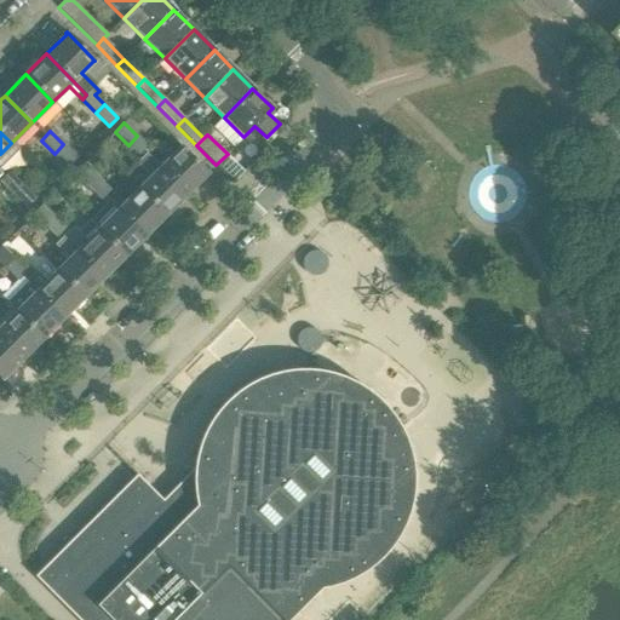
[(150,176),(138,188),(165,216),(187,194),(159,167),(147,154),(150,149),(137,136),(128,145),(141,158),(136,162),(150,176)]
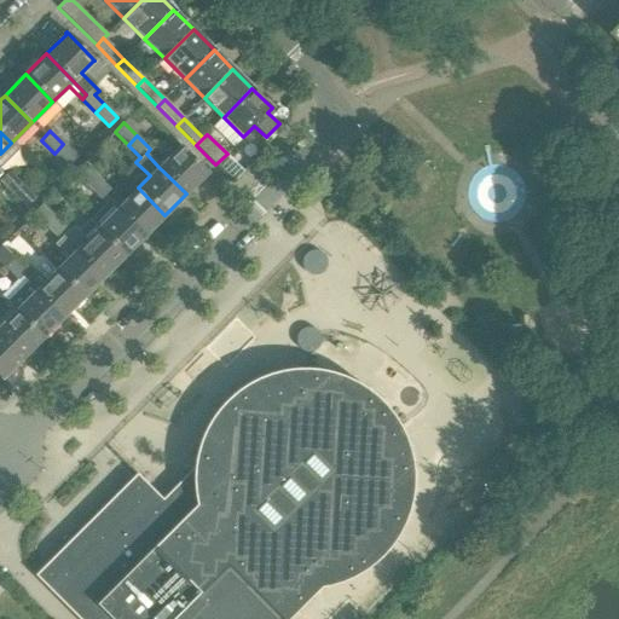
[(63,144),(55,154),(68,167),(76,157),(63,144)]
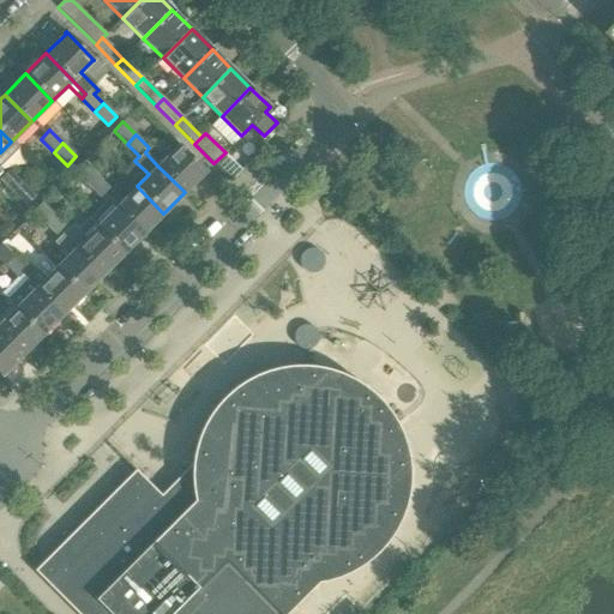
[(178,145),(157,166),(185,192),(205,173),(206,172),(179,144),(178,145)]
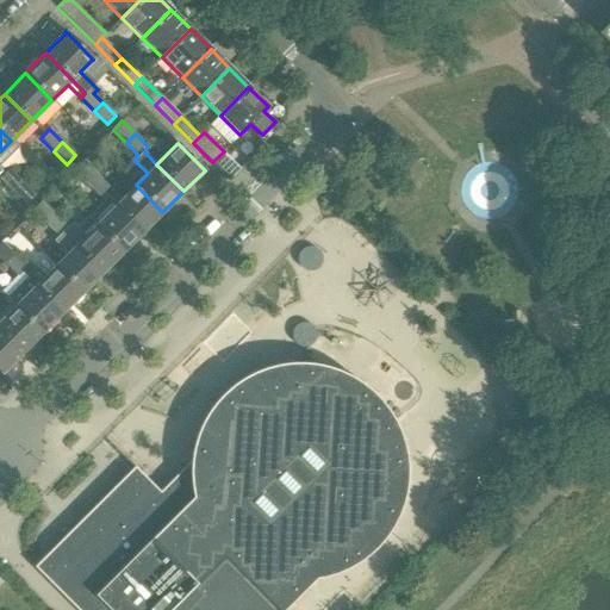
[(73,170),(86,184),(95,175),(81,161),(73,170)]
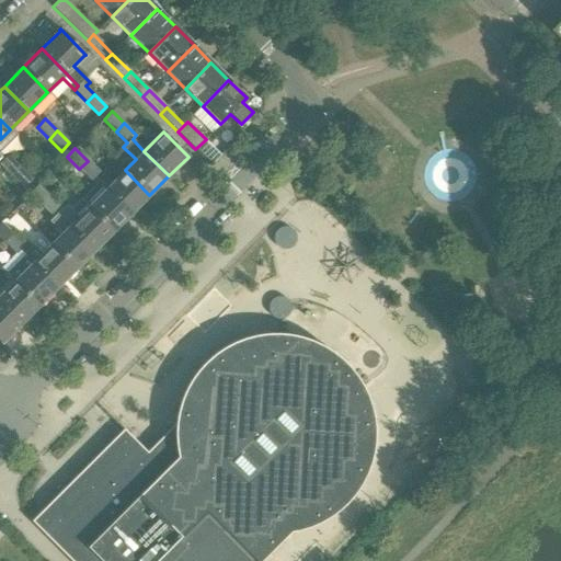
[(0,163),(12,176),(20,168),(8,156),(0,163)]
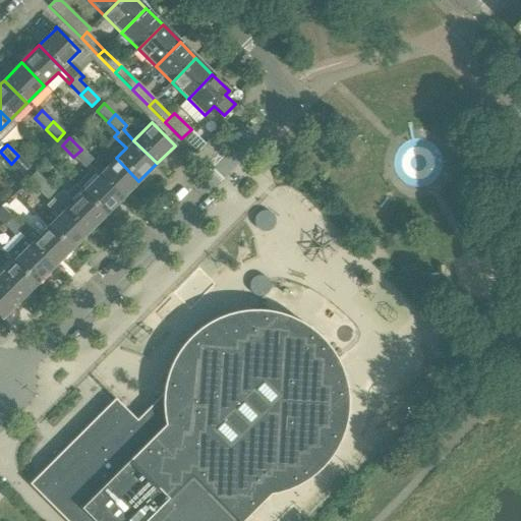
[(81,150),(73,157),(84,168),(92,160),(81,150)]
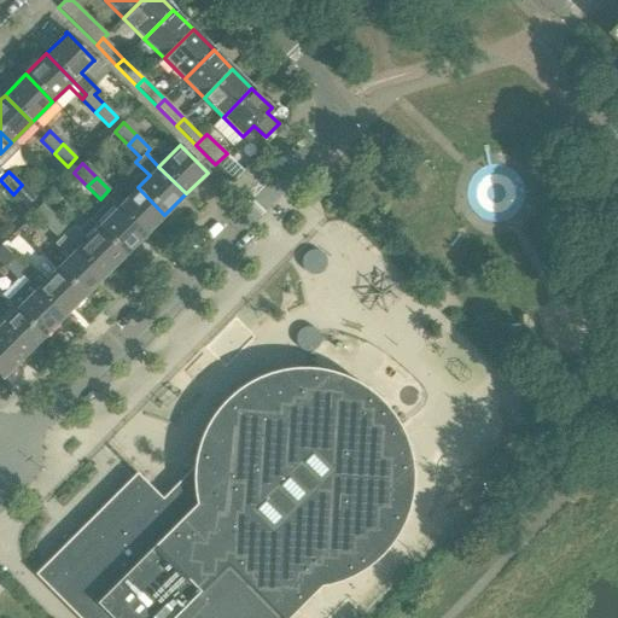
[(22,185),(13,194),(27,208),(35,198),(22,185)]
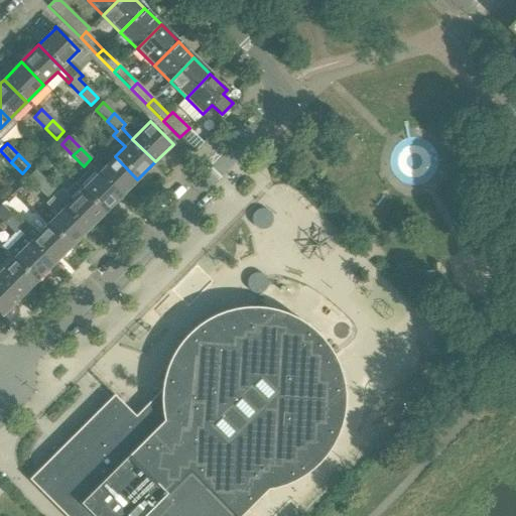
[(115,156),(98,173),(97,174),(120,197),(137,179),(115,156)]
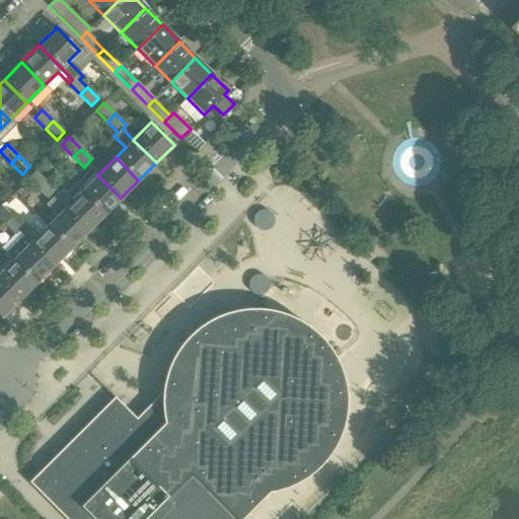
[(81,192),(80,193),(102,216),(121,198),(97,175),(98,174),(91,167),(74,184),(81,192)]
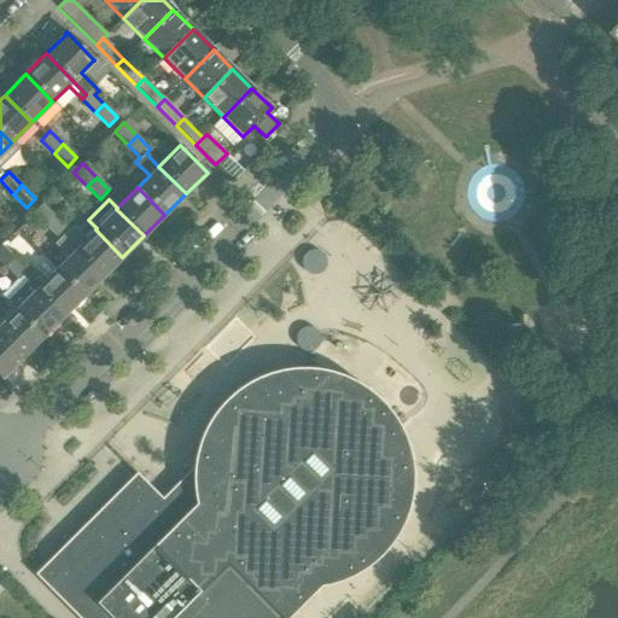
[(33,214),(46,227),(56,219),(41,204),(33,214)]
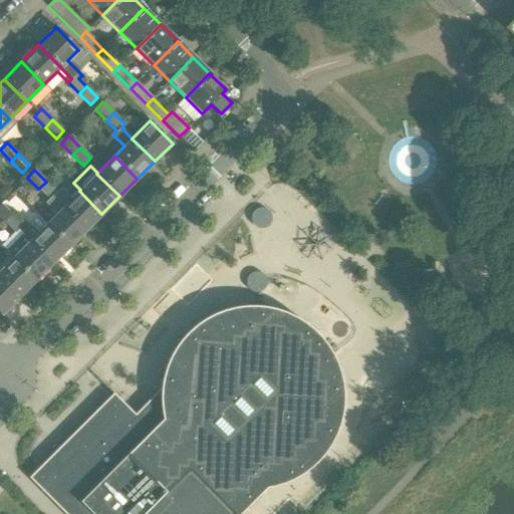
[(56,214),(46,224),(68,247),(85,230),(51,196),(55,191),(46,182),(38,189),(48,199),(44,203),(56,214)]
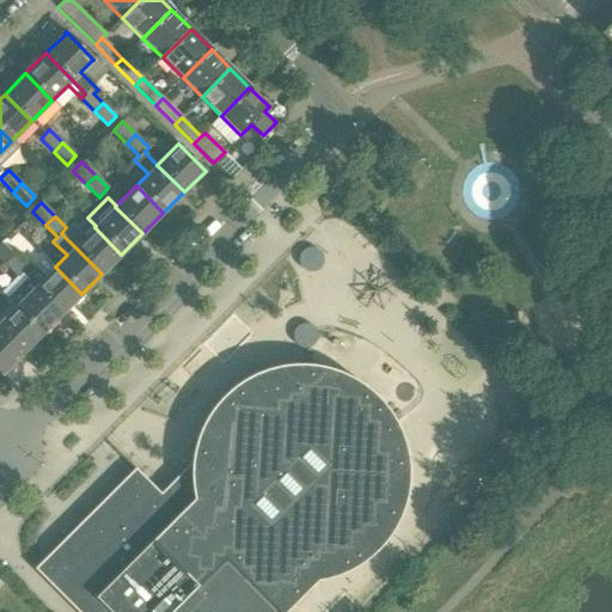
[(72,222),(66,227),(61,233),(102,274),(121,255),(95,227),(85,237),(72,222)]
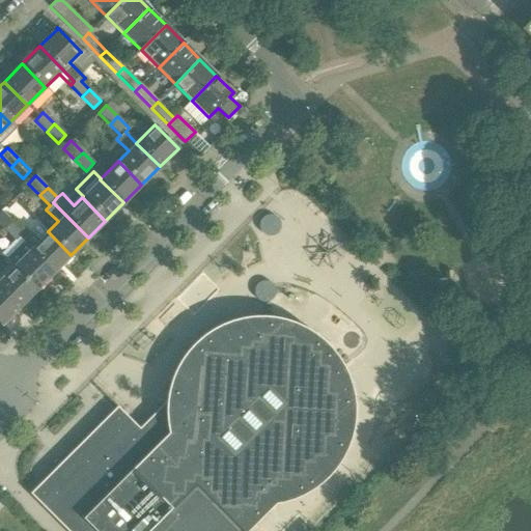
[(0,211),(0,225),(4,230),(11,222),(0,211)]
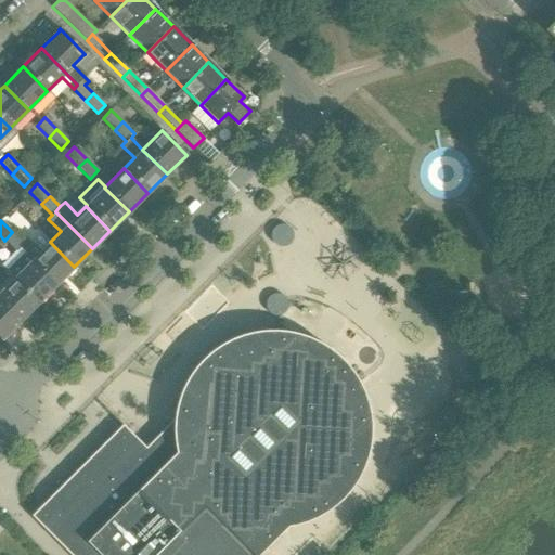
[(287,227),(286,226),(285,226),(283,224),(282,224),(281,224),(280,224),(278,226),(276,226),(275,227),(274,227),(273,228),(272,229),(272,230),(271,231),(271,233),(270,234),(270,235),(270,236),(270,239),(271,240),(271,241),(272,242),(273,243),(273,244),(274,245),(276,246),(278,246),(279,247),(280,247),(282,247),(283,247),(284,247),(285,246),(286,246),(288,245),(289,244),(289,243),(291,242),(292,241),(292,240),(293,239),(293,237),(293,235),(293,234),(292,233),(292,232),(292,230),(291,229),(289,228),(288,228),(287,227)]
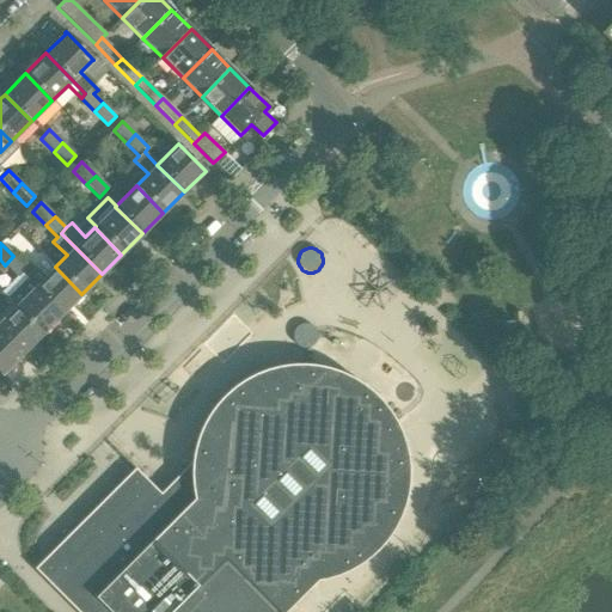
[(13,256),(5,265),(18,279),(26,269),(13,256)]
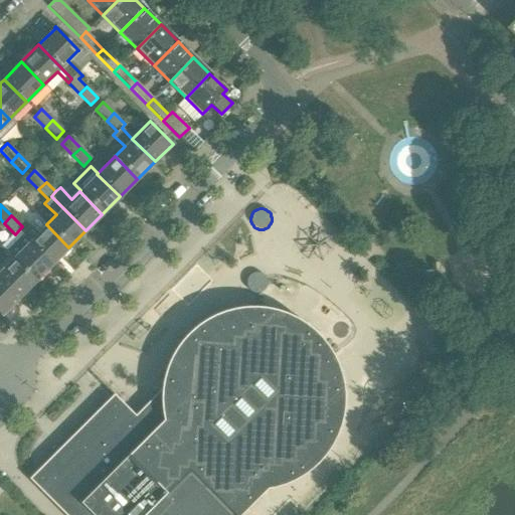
[(46,224),(29,241),(51,265),(68,247),(46,224)]
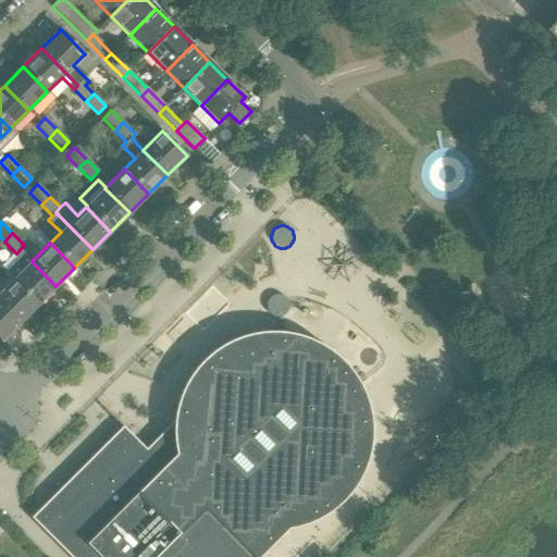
[(5,272),(13,280),(38,305),(56,286),(32,261),(24,254),(5,272)]
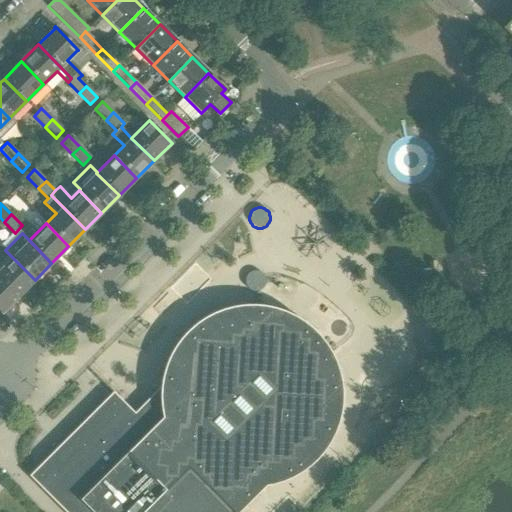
[(12,257),(0,269),(0,278),(17,297),(35,280),(12,257)]
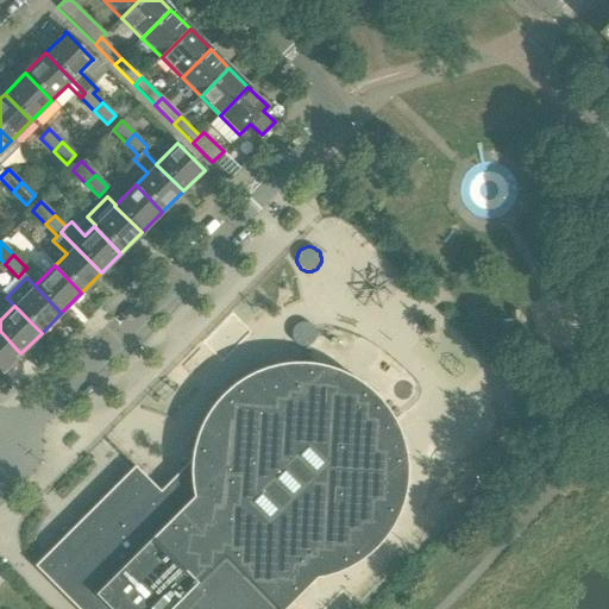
[(315,333),(315,332),(315,331),(314,330),(314,328),(313,327),(312,326),(312,325),(311,325),(309,324),(307,322),(306,322),(305,322),(303,322),(301,322),(300,322),(299,324),(297,324),(296,325),(295,325),(294,326),(293,327),(293,328),(292,330),(292,332),(290,333),(290,334),(290,336),(292,338),(292,339),(293,340),(293,341),(294,343),(295,344),(296,345),(297,345),(299,346),(300,346),(301,346),(302,347),(303,347),(305,347),(306,346),(308,346),(309,345),(311,345),(312,344),(313,343),(313,341),(314,340),(315,339),(315,337),(315,336),(315,334),(315,333)]
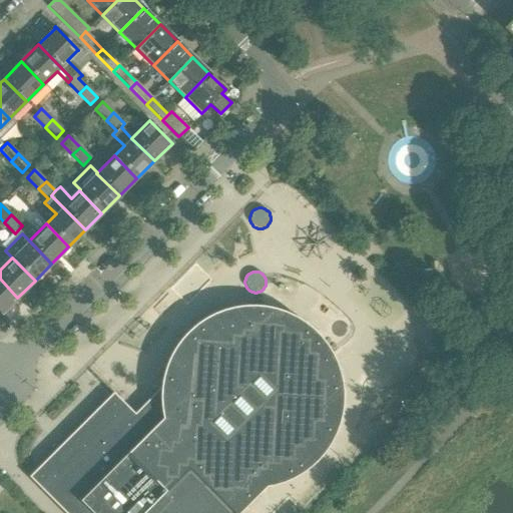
[(0,313),(1,315),(2,314),(2,313),(17,298),(0,279),(0,313)]
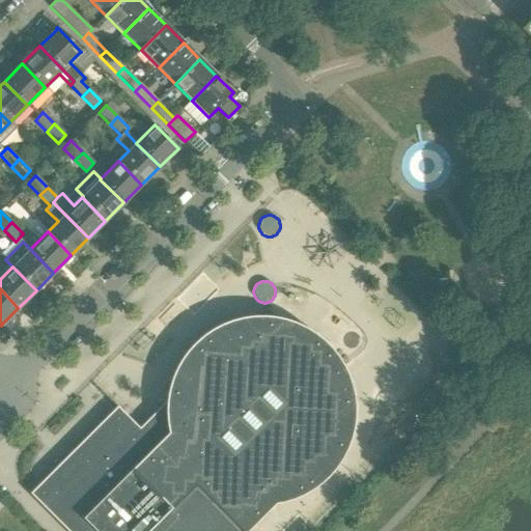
[(247,530),(274,504),(279,503),(284,502),(290,500),(296,498),(301,496),(305,494),(310,491),(315,487),(319,483),(324,480),(328,476),(329,475),(331,472),(335,468),(338,463),(341,458),(343,453),(345,448),(347,443),(350,438),(352,432),(353,426),(353,421),(354,416),(354,410),(354,404),(353,398),(352,393),(351,388),(350,383),(347,378),(345,372),(343,367),(340,362),(337,357),(334,353),(330,348),(327,344),(323,340),(318,337),(313,333),(309,330),(304,328),(299,325),(295,323),(288,320),(283,319),(278,317),(273,316),(267,316),(261,316),(255,316),(250,316),(245,317),(239,318),(233,319),(228,320),(223,323),(218,326),(213,328),(208,331),(203,334),(199,337),(195,341),(191,344),(187,348),(184,354),(180,358),(177,363),(174,367),(172,372),(170,378),(168,383),(167,389),(166,394),(165,399),(165,401),(138,428),(116,406),(29,494),(66,530),(247,530)]
